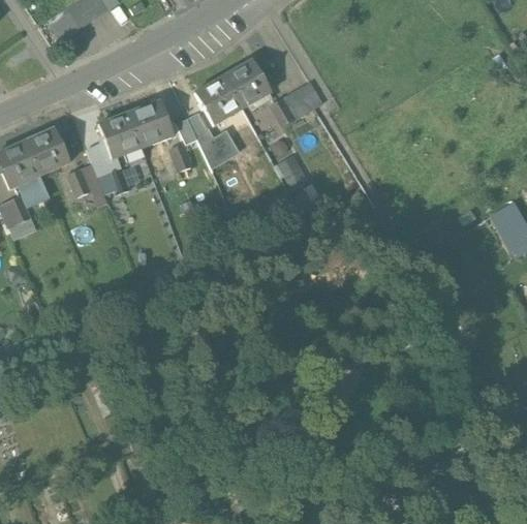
[(99,13),(90,0),(79,0),(78,1),(90,20),(99,13)]
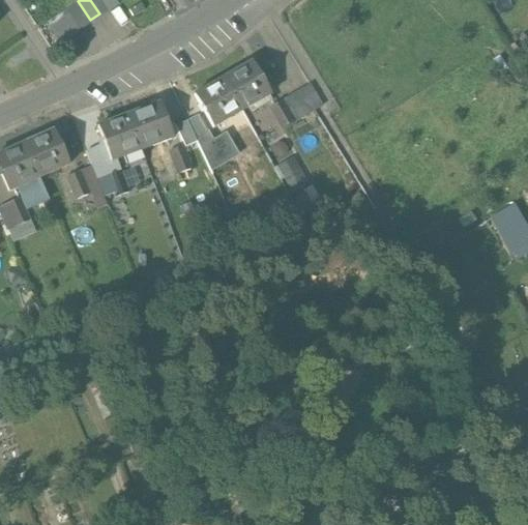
[(90,0),(99,13),(110,6),(106,0),(90,0)]
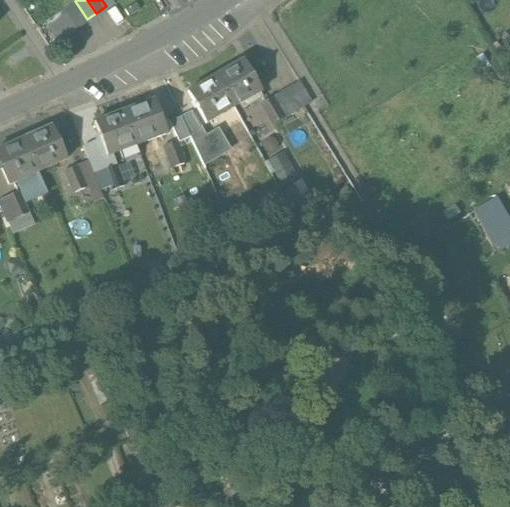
[(87,19),(75,1),(66,7),(78,25),(87,19)]
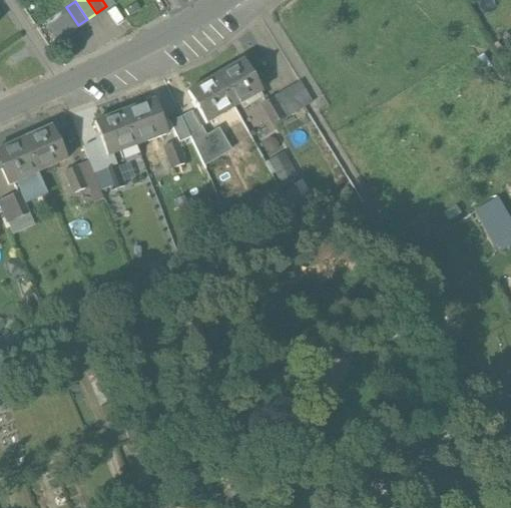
[(78,25),(66,7),(57,14),(68,31),(78,25)]
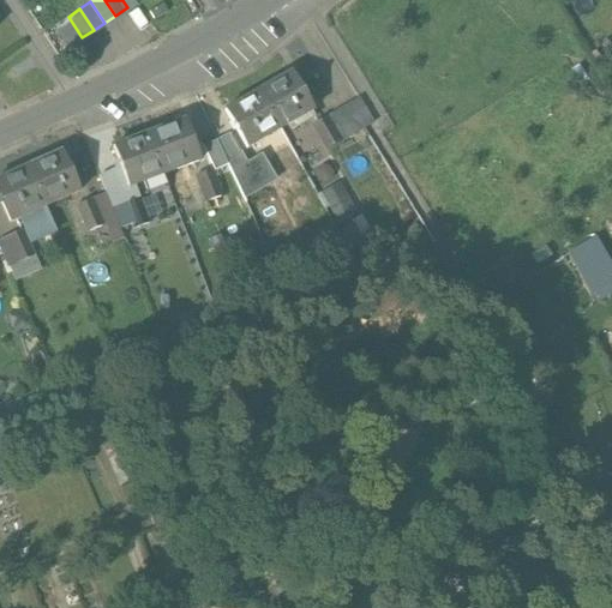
[(82,37),(69,17),(57,24),(71,46),(82,37)]
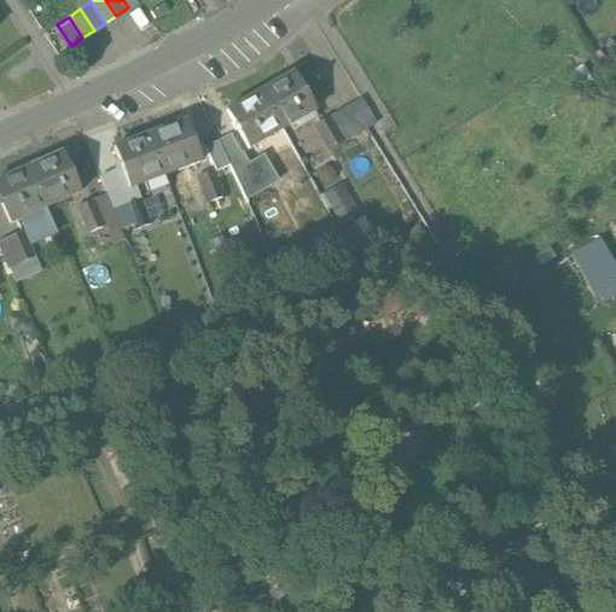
[(296,71),(263,91),(284,126),(317,106),(296,71)]
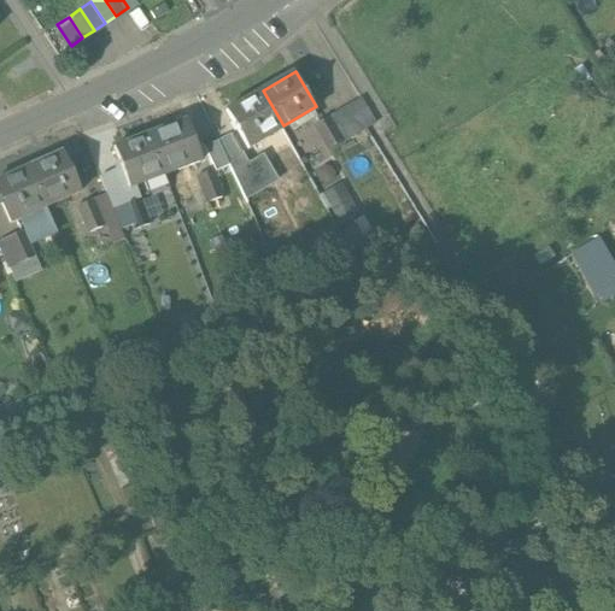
[(263,90),(229,110),(250,144),(283,125),(263,90)]
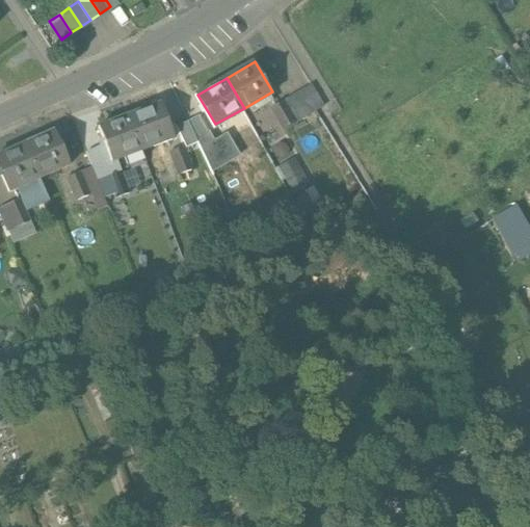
[(313,84),(284,101),(294,121),(323,104),(313,84)]
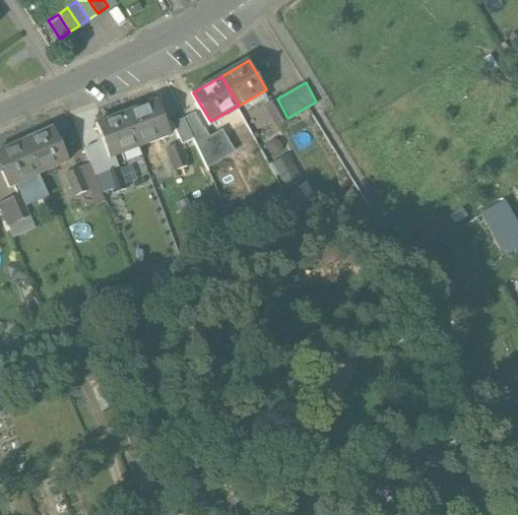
[(277,99),(265,105),(276,124),(287,118),(277,99)]
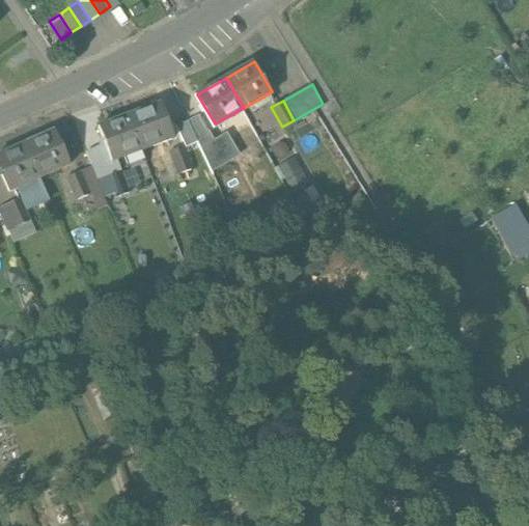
[(161,103),(131,114),(143,147),(174,136),(161,103)]
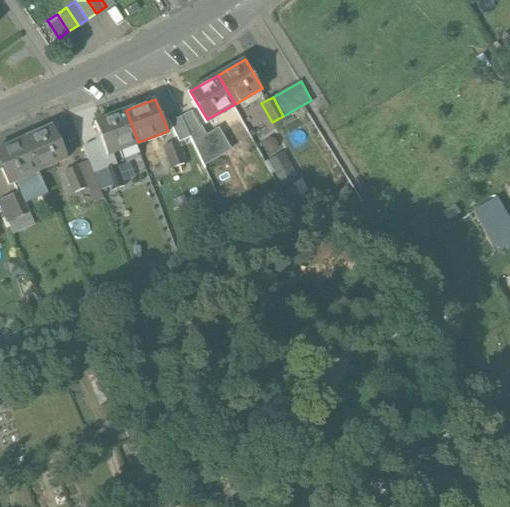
[(182,114),(191,134),(204,161),(228,148),(216,127),(206,133),(194,109),(182,114)]
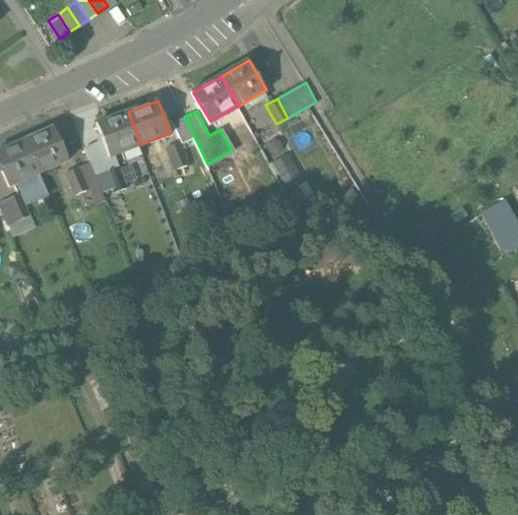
[(128,112),(98,123),(105,142),(111,155),(140,144),(128,112)]
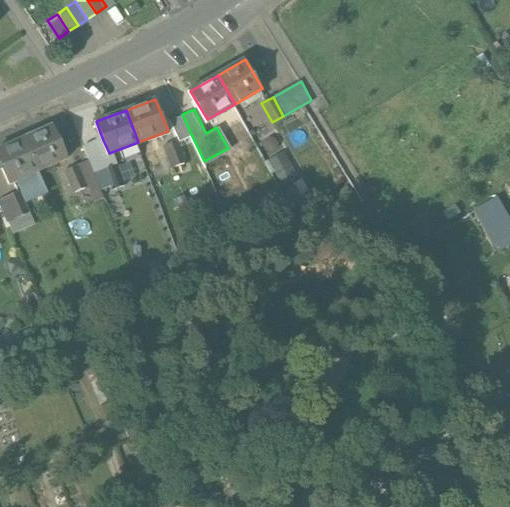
[(182,139),(191,134),(182,114),(172,119),(182,139)]
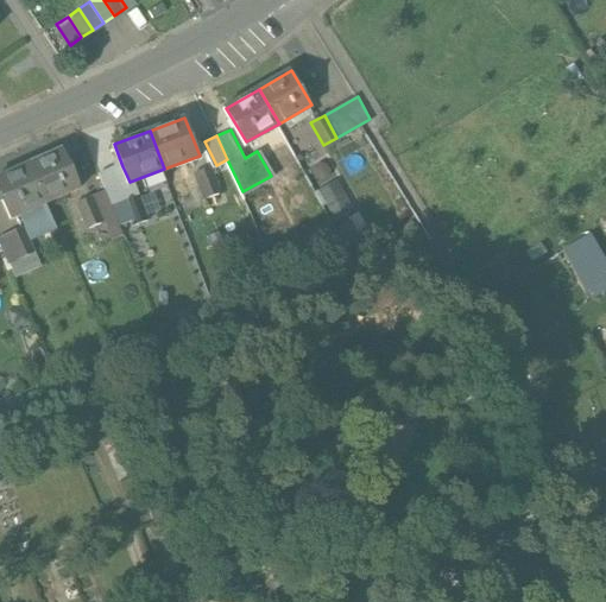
[(81,185),(64,147),(30,163),(46,201),(81,185)]
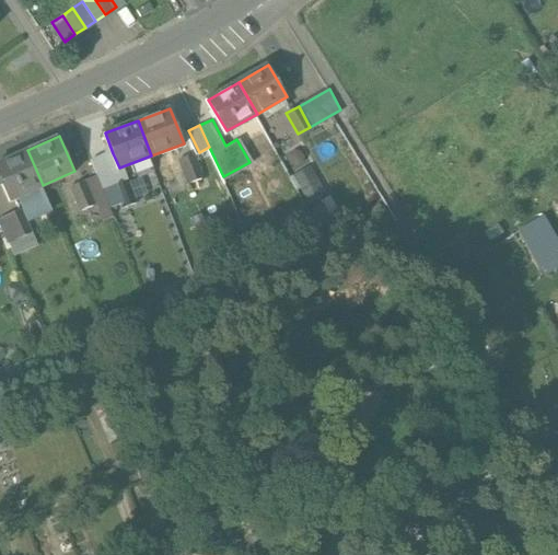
[(27,150),(0,162),(0,175),(11,199),(43,185),(27,150)]
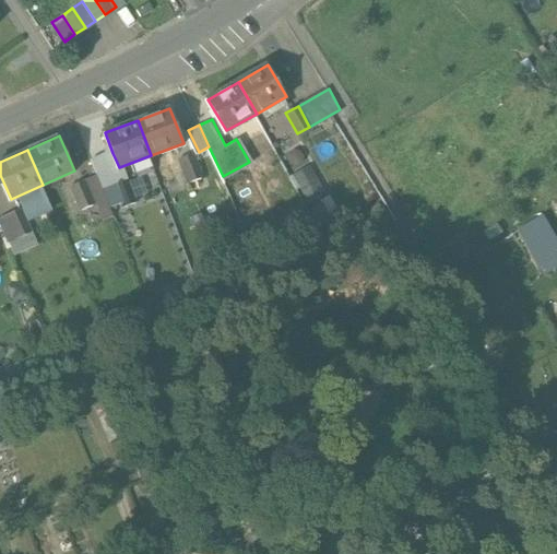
[(194,152),(181,157),(190,180),(203,176),(194,152)]
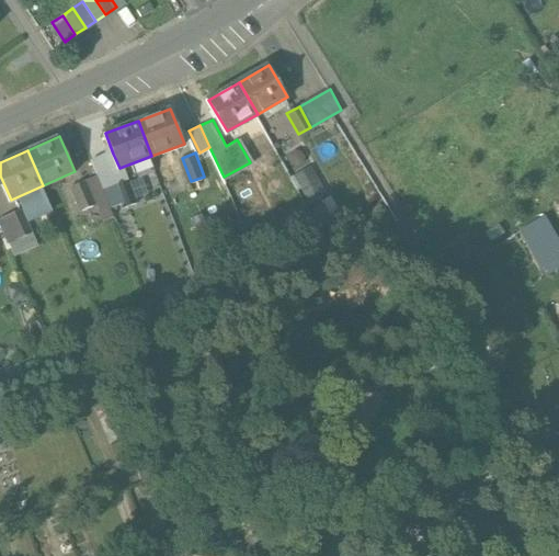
[(113,154),(93,161),(112,206),(125,203),(126,205),(139,200),(129,177),(123,180),(120,168),(113,154)]
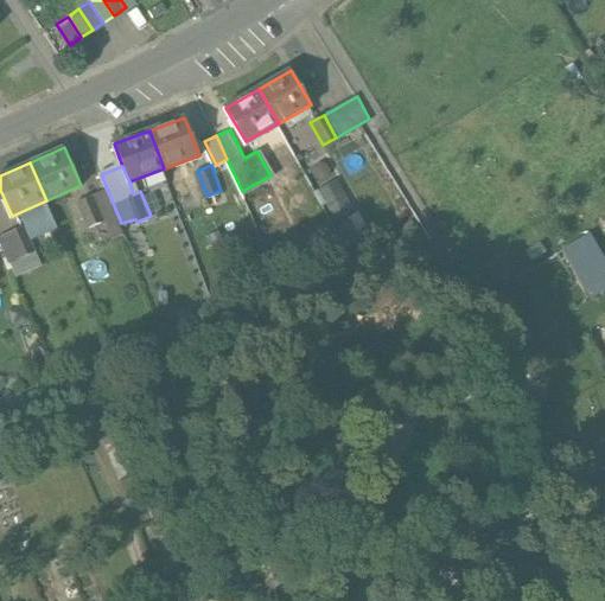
[(345,212),(358,200),(336,177),(323,187),(345,212)]
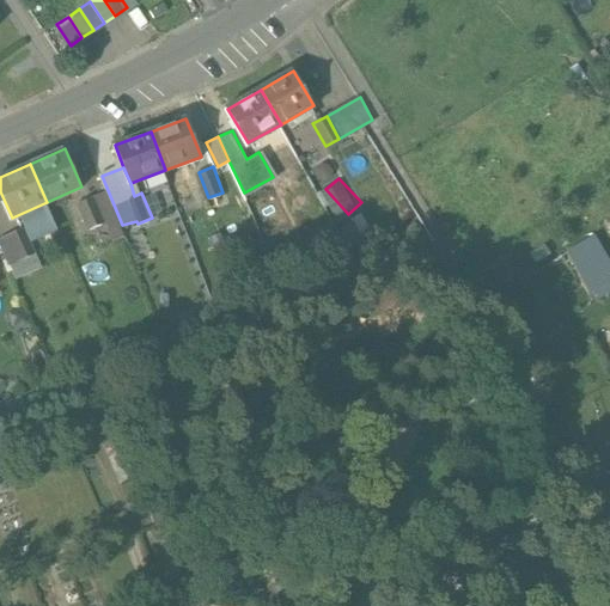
[(107,193),(95,197),(104,220),(116,214),(107,193)]
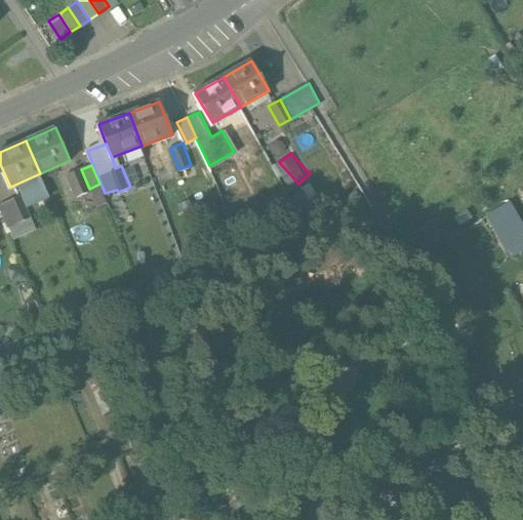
[(81,169),(80,168),(69,173),(78,195),(89,190),(89,189),(81,169)]
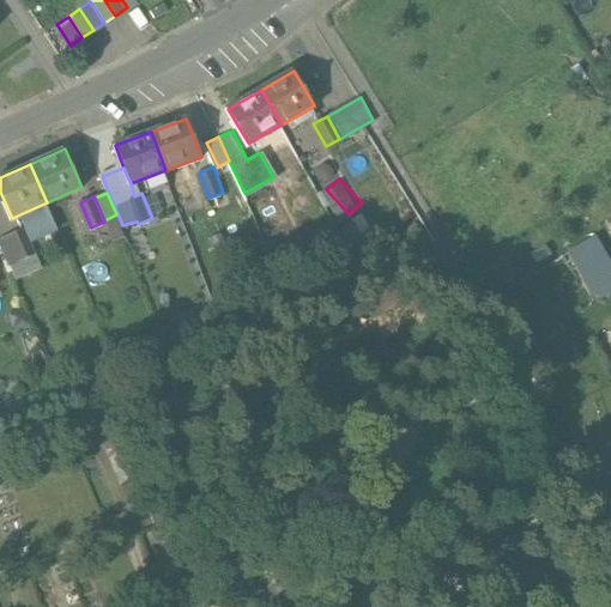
[(171,204),(152,210),(164,246),(183,240),(171,204)]
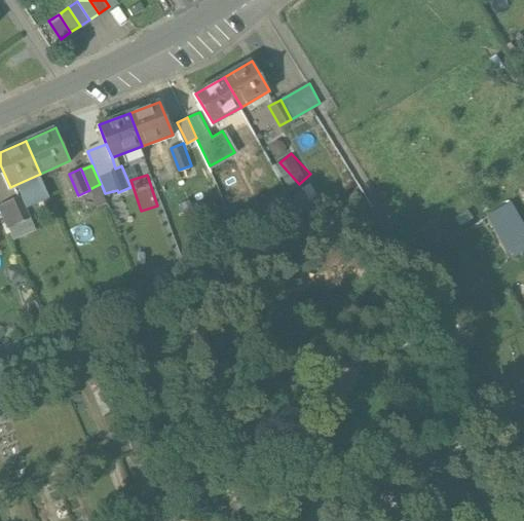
[(22,194),(8,200),(17,221),(31,216),(22,194)]
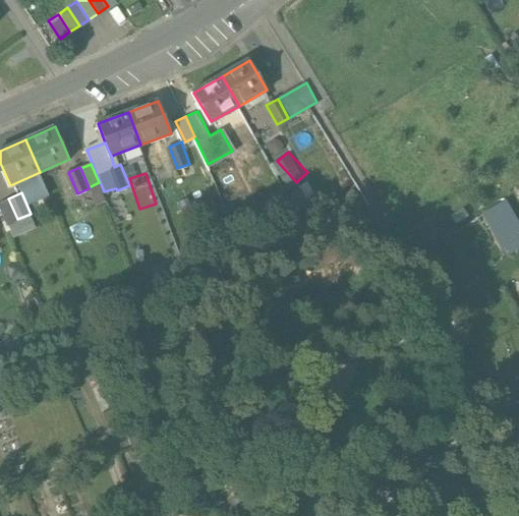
[(518,203),(514,194),(488,208),(509,247),(518,241),(518,203)]
